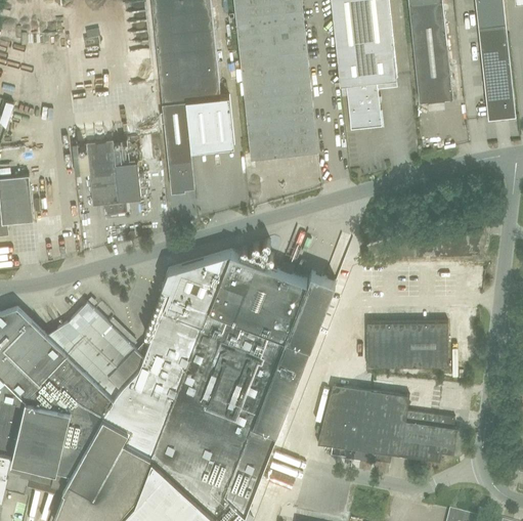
[(219,97),(209,0),(150,0),(170,190),(179,190),(179,189),(192,187),(189,152),(232,147),(227,97),(219,97)]
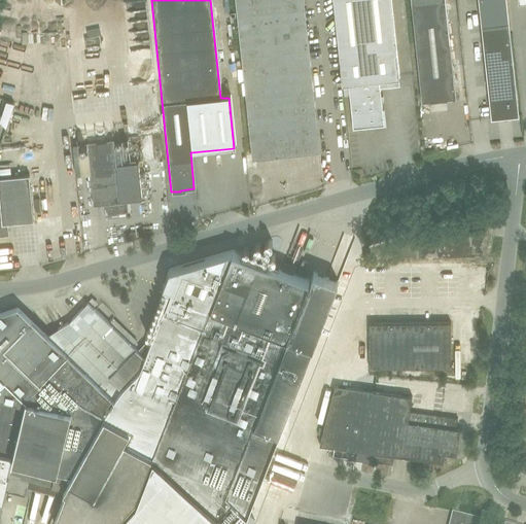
[(234,0),(250,162),(319,154),(304,0),(234,0)]
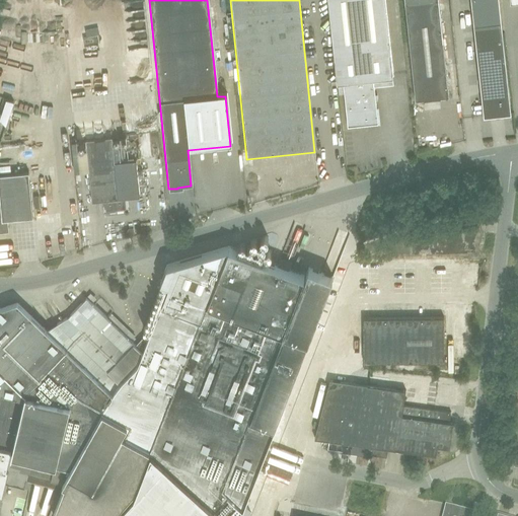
[(374,82),(392,80),(383,0),(326,0),(337,85),(342,85),(347,129),(377,126),(373,88),(374,88),(374,82)]
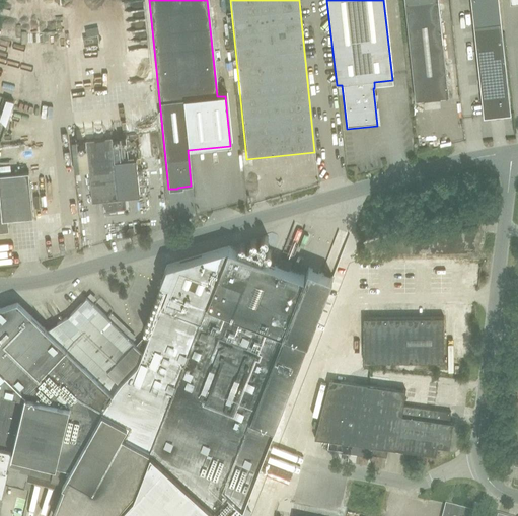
[(448,99),(437,0),(403,0),(415,102),(448,99)]
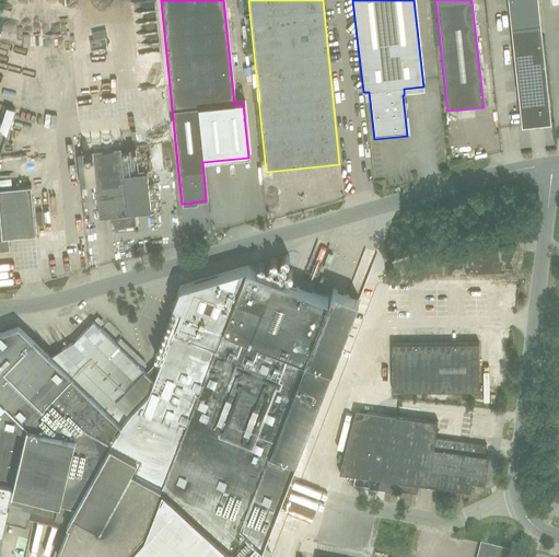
[(545,70),(537,4),(508,8),(515,73),(545,70)]
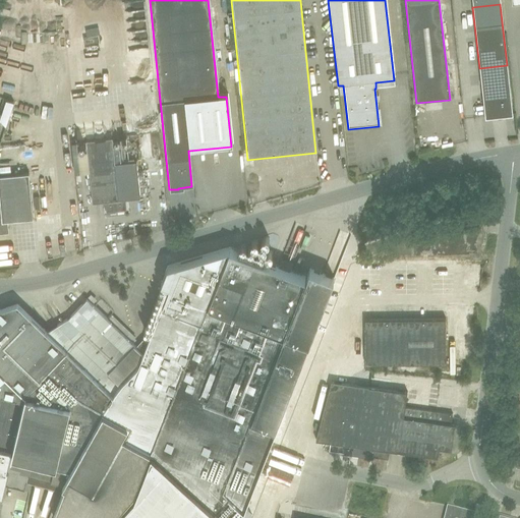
[(512,116),(507,65),(479,68),(484,119),(512,116)]
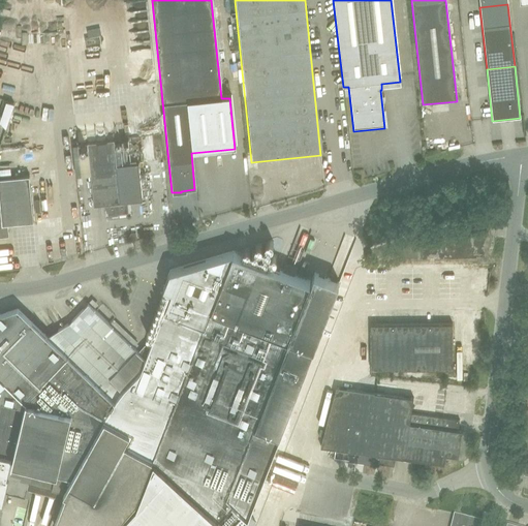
[(113,153),(112,142),(85,145),(91,208),(104,207),(105,218),(126,216),(125,205),(141,203),(136,165),(121,167),(119,152),(113,153)]
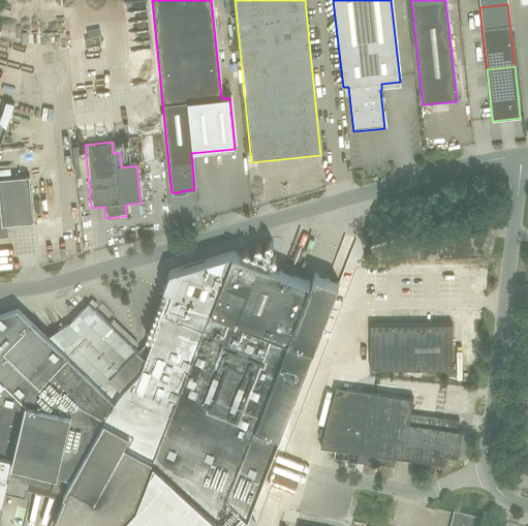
[(0,236),(5,236),(5,231),(1,225),(1,221),(30,219),(31,223),(32,223),(30,178),(0,179),(0,236)]
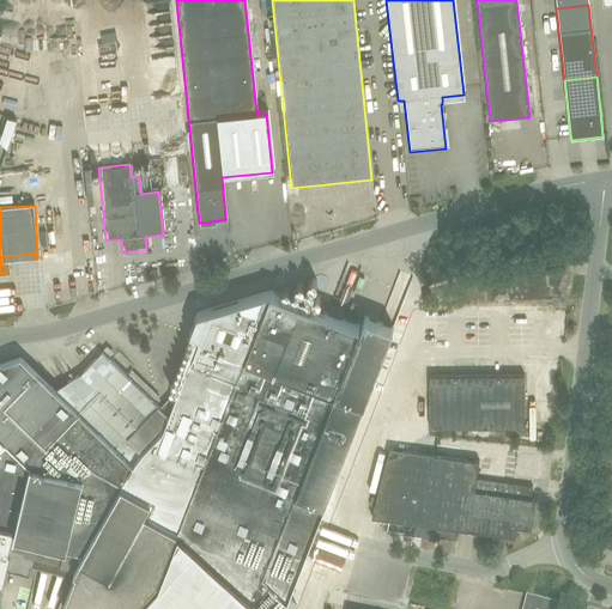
[(270,293),(197,316),(188,335),(198,339),(173,405),(167,402),(159,409),(101,354),(79,377),(55,391),(20,358),(0,365),(0,586),(2,589),(5,572),(28,578),(30,568),(65,577),(66,570),(73,572),(76,573),(62,608),(134,608),(158,582),(176,533),(260,608),(295,608),(285,600),(391,329),(363,318),(359,328),(340,321),(344,311),(331,306),(327,316),(270,293)]
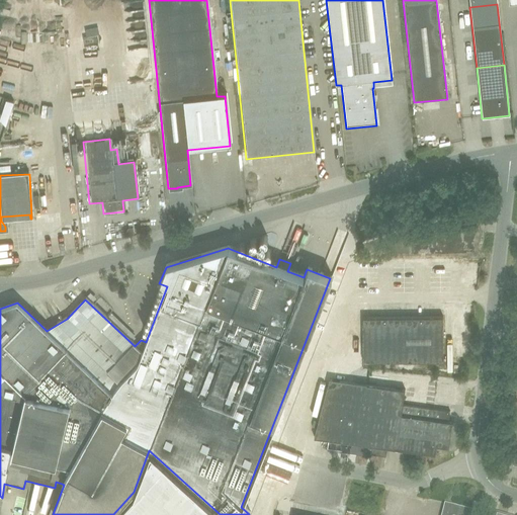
[(303,260),(299,259),(296,258),(291,270),(297,272),(303,260)]
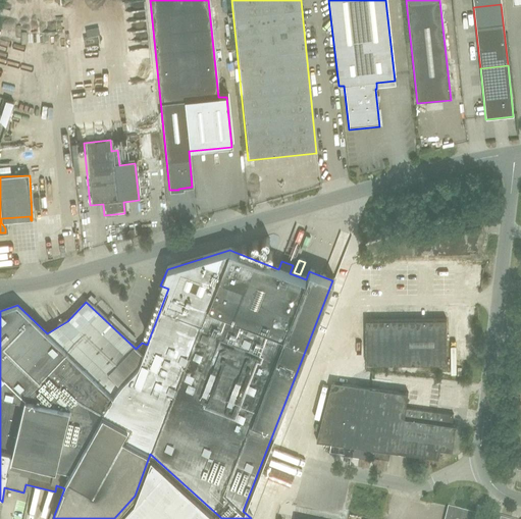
[(458,293),(475,293),(475,280),(458,280),(458,293)]
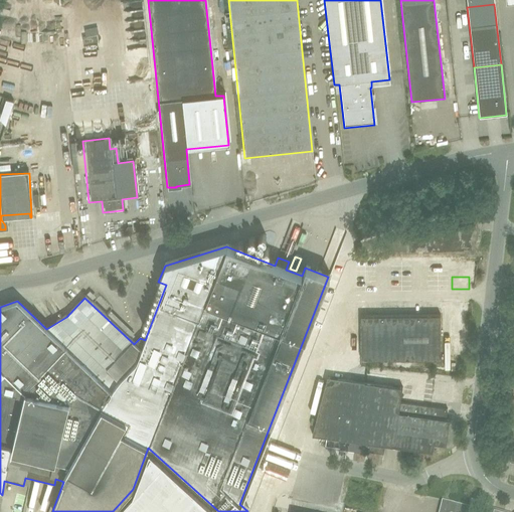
[(360,319),(361,362),(441,361),(440,318),(360,319)]
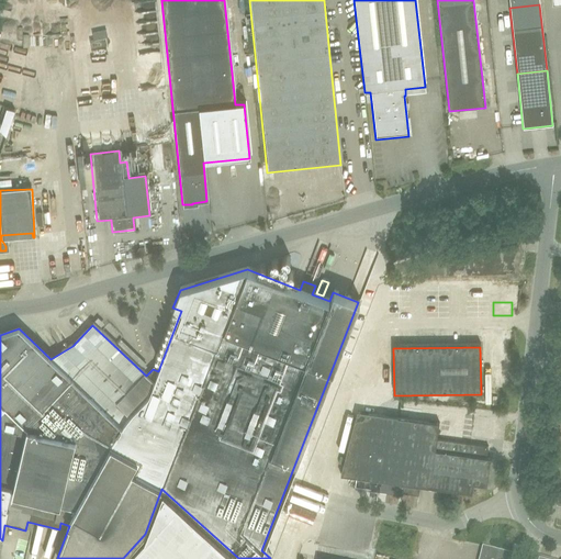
[(386,494),(397,421),(357,415),(340,478),(356,480),(355,490),(359,490),(386,494)]
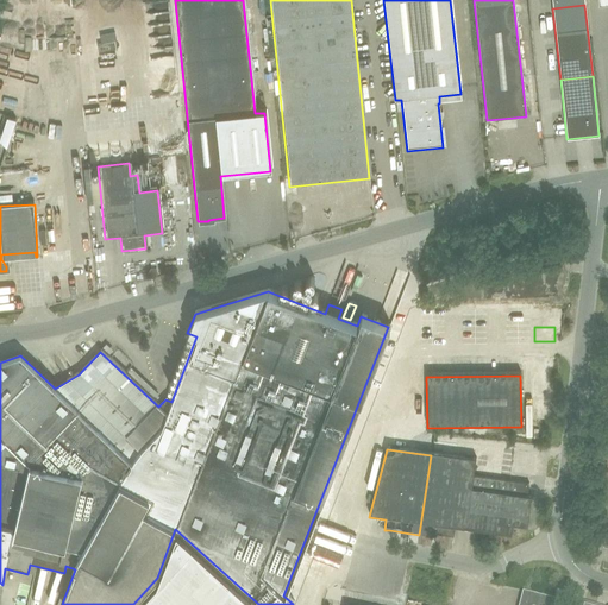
[(527,529),(531,499),(526,498),(528,486),(509,484),(474,479),(476,461),(459,459),(431,455),(419,535),(453,539),(453,533),(455,529),(476,531),(475,542),(496,546),(499,535),(511,536),(512,527),(527,529)]
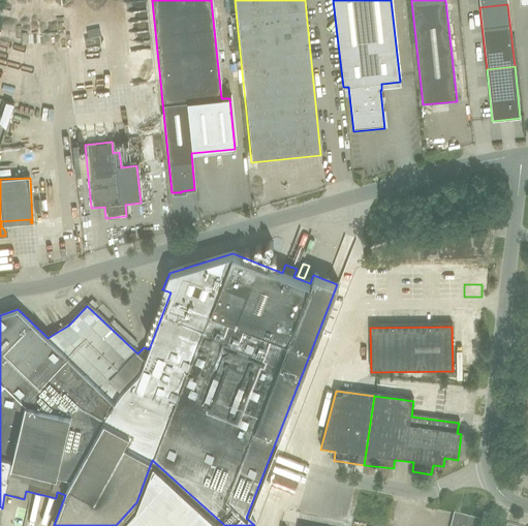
[(223,525),(153,462),(135,507),(118,525),(223,525)]
